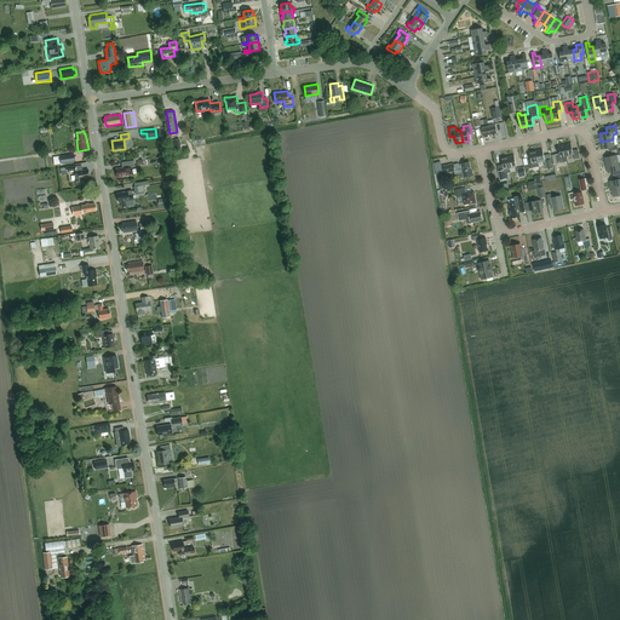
[(613,139),(601,142),(603,149),(609,148),(610,151),(619,149),(618,144),(614,145),(613,139)]
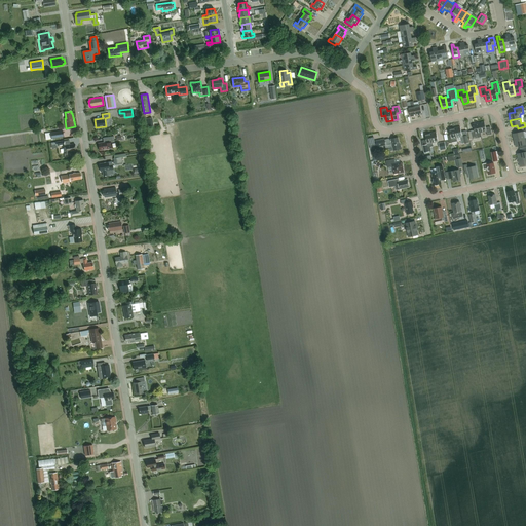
[(485,121),(479,122),(481,133),(486,132),(487,135),(492,134),(490,126),(486,127),(485,121)]
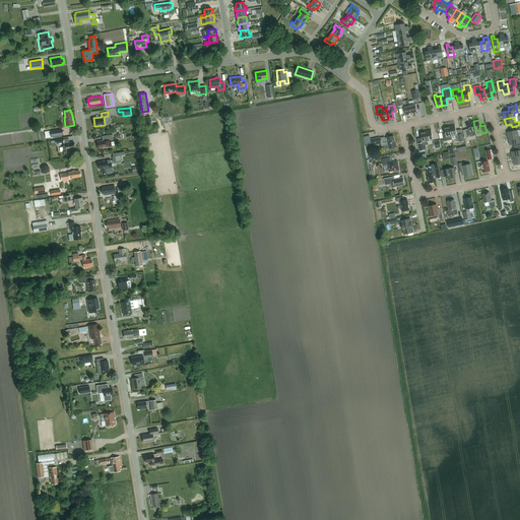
[(469,130),(466,130),(467,136),(467,137),(473,135),(473,131),(475,131),(473,121),(468,123),(469,128),(469,130)]
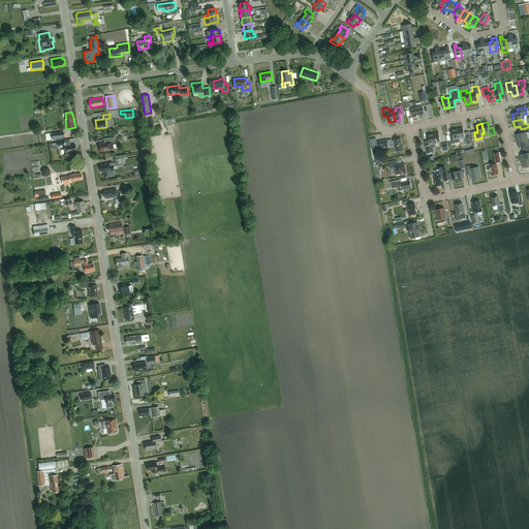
[(453,136),(449,136),(449,137),(452,144),(455,143),(455,144),(460,143),(460,142),(459,138),(460,138),(458,128),(452,129),(453,136)]
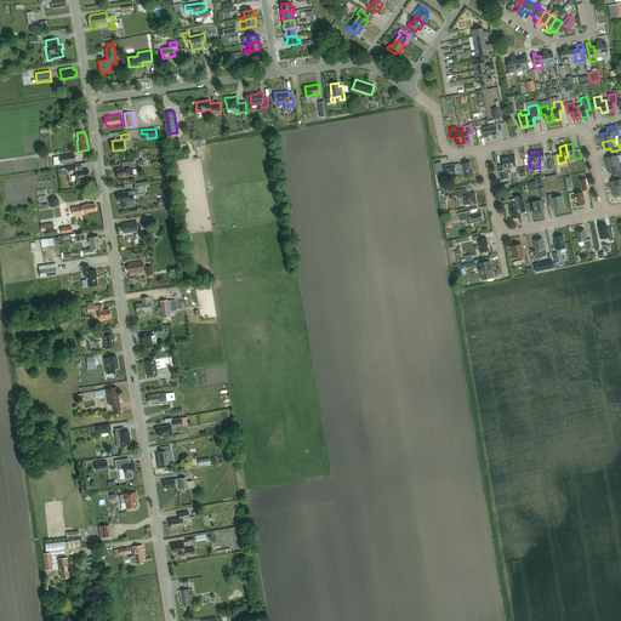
[(608,165),(620,163),(617,155),(605,158),(608,165)]
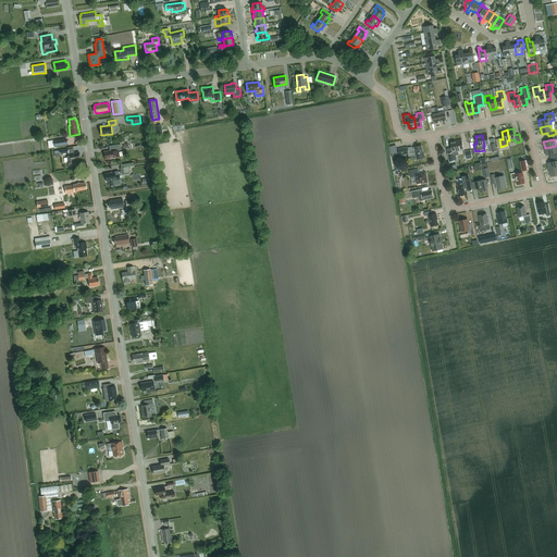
[(453,152),(447,153),(449,162),(457,160),(456,156),(459,155),(458,151),(456,140),(450,141),(452,148),(453,152)]
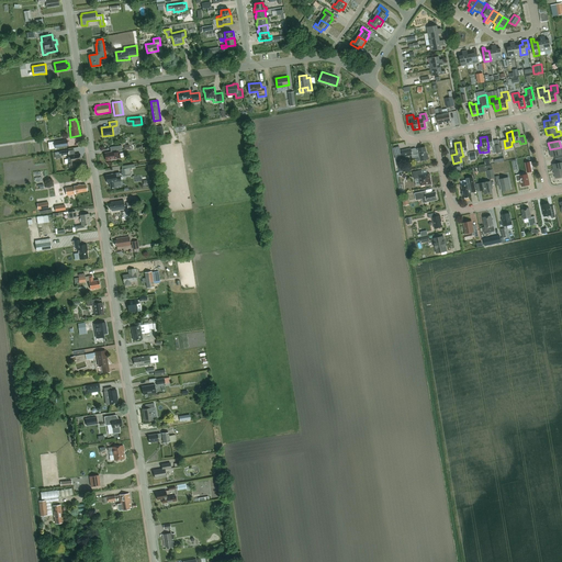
[(111,152),(103,153),(104,160),(119,158),(117,150),(121,149),(121,146),(113,147),(113,152),(112,152),(111,152)]
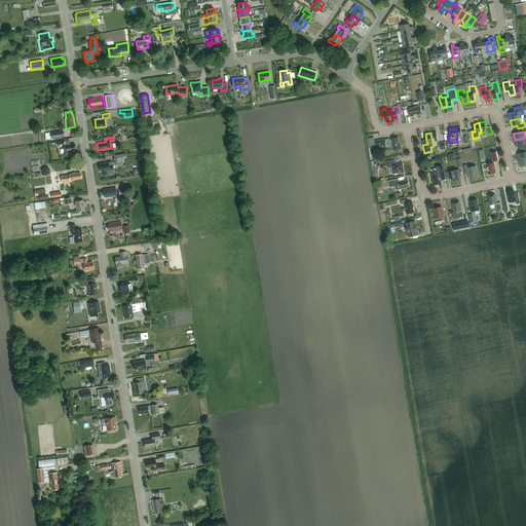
[(401,149),(400,143),(398,137),(391,139),(391,142),(385,143),(384,139),(376,141),(377,147),(385,145),(386,147),(392,146),(393,150),(401,149)]
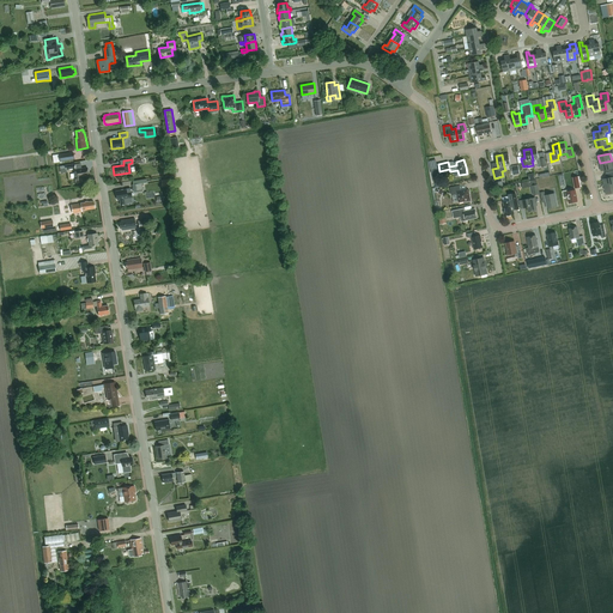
[(612,159),(612,161),(600,163),(601,171),(612,168),(612,159)]
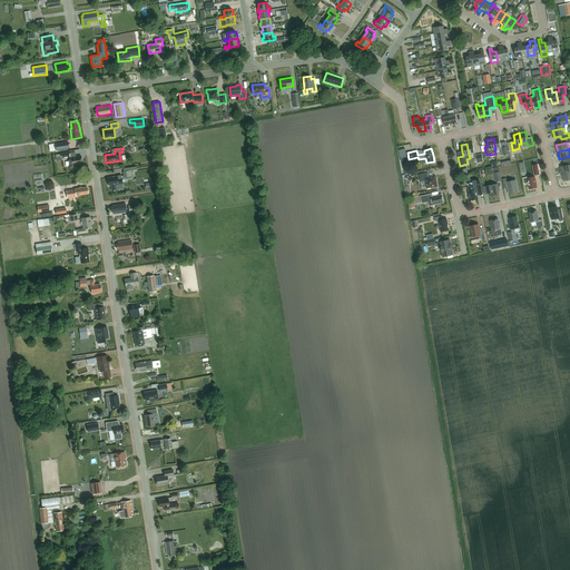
[(75,168),(75,164),(81,163),(80,155),(69,157),(69,160),(68,160),(69,169),(75,168)]
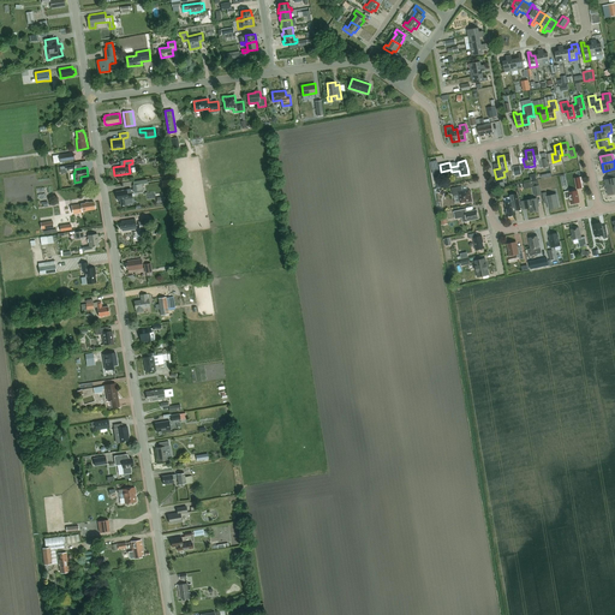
[(607,187),(614,185),(614,172),(608,174),(608,179),(604,179),(607,187)]
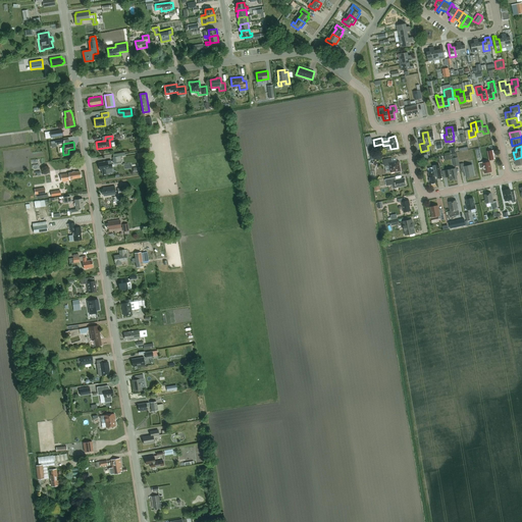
[(401,170),(400,166),(399,161),(392,162),(390,158),(383,159),(384,166),(389,165),(390,172),(397,171),(401,170)]
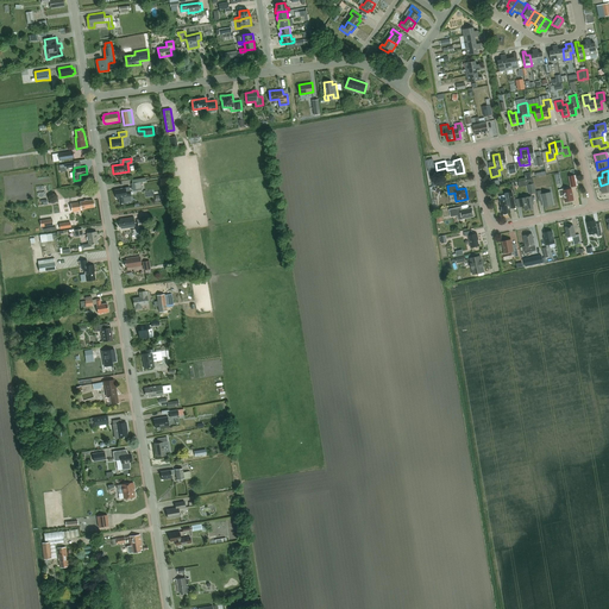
[(114,189),(115,198),(118,198),(119,203),(120,203),(121,203),(121,202),(123,202),(123,196),(130,196),(129,190),(124,192),(124,188),(114,189)]
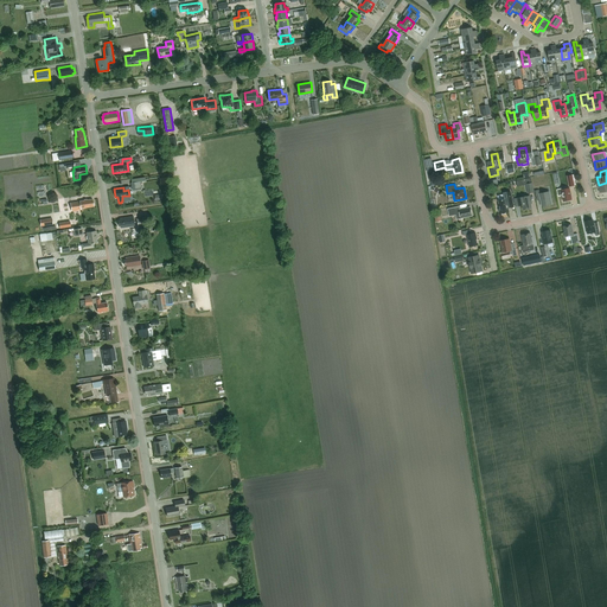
[(573,199),(570,187),(562,190),(561,189),(557,190),(558,196),(562,195),(563,202),(573,199)]
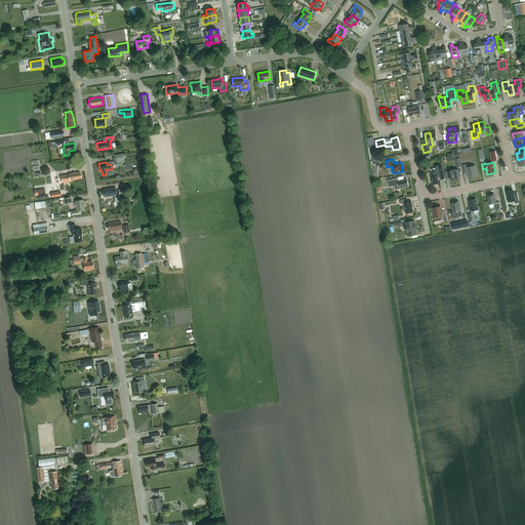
[(477,176),(475,166),(467,167),(467,164),(462,164),(463,170),(468,170),(469,177),(477,176)]
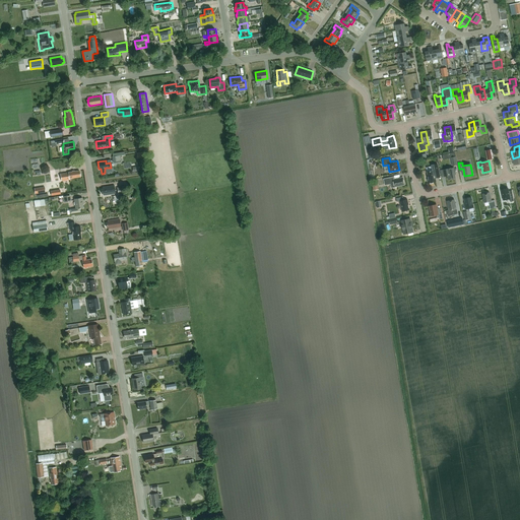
[(429,178),(427,179),(428,183),(436,181),(435,174),(439,173),(437,164),(432,165),(433,170),(427,172),(429,178)]
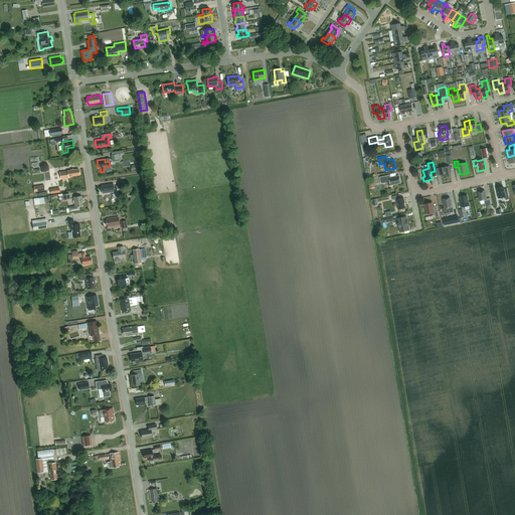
[(442,167),(439,168),(439,169),(440,174),(440,175),(444,175),(444,178),(451,176),(450,170),(451,170),(450,166),(442,167)]
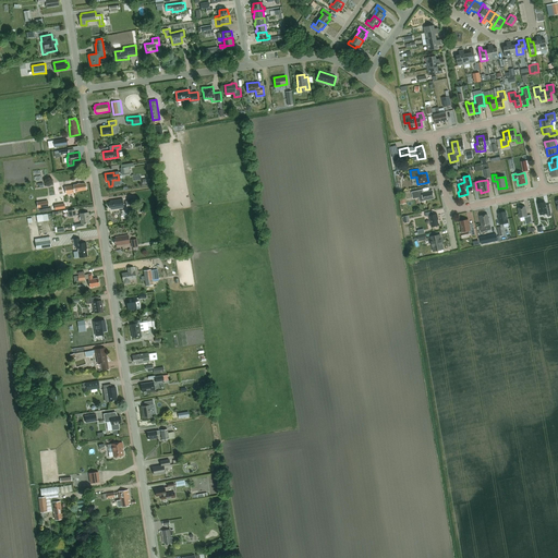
[(77,184),(64,186),(67,195),(75,193),(75,192),(87,190),(87,189),(87,186),(86,186),(86,183),(81,183),(80,183),(77,183),(77,184)]
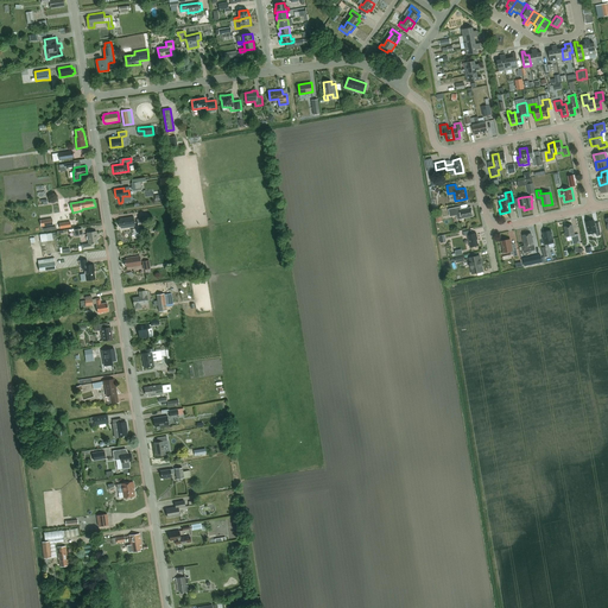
[(458,207),(449,209),(450,216),(457,215),(457,219),(461,217),(460,210),(458,207)]
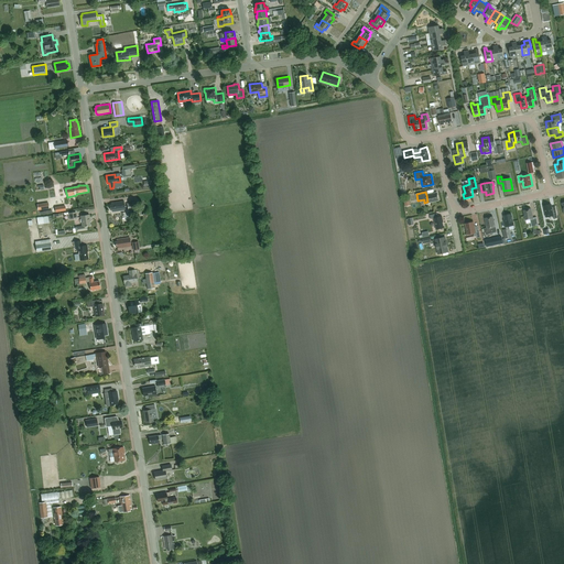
[(437,193),(426,195),(427,202),(438,199),(437,193)]
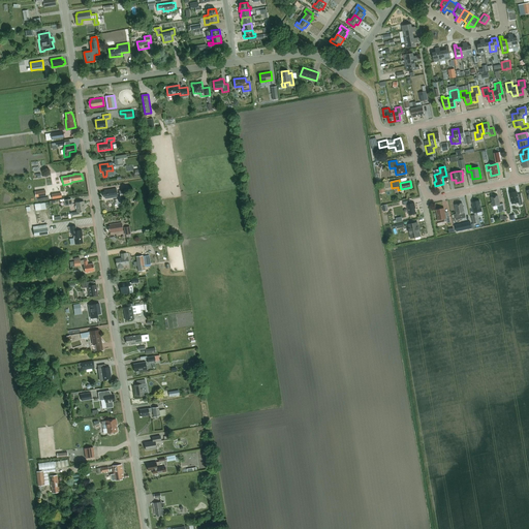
[(104,192),(102,192),(103,197),(104,196),(105,198),(118,196),(117,188),(103,190),(104,192)]
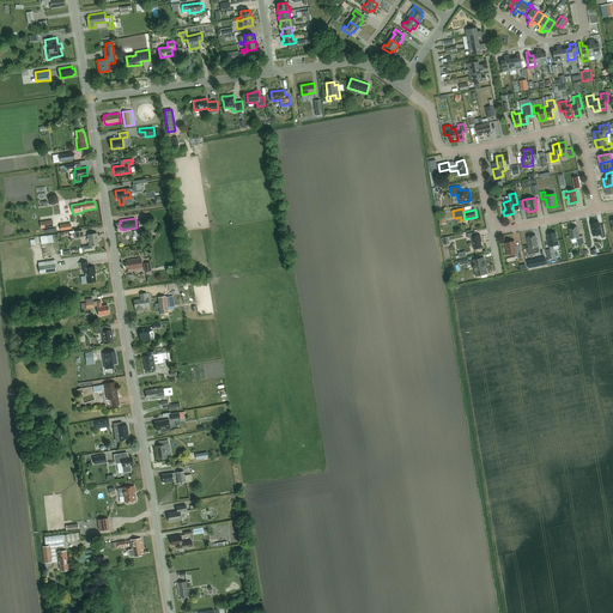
[(600,225),(599,222),(592,224),(594,236),(601,235),(602,237),(606,237),(604,224),(600,225)]
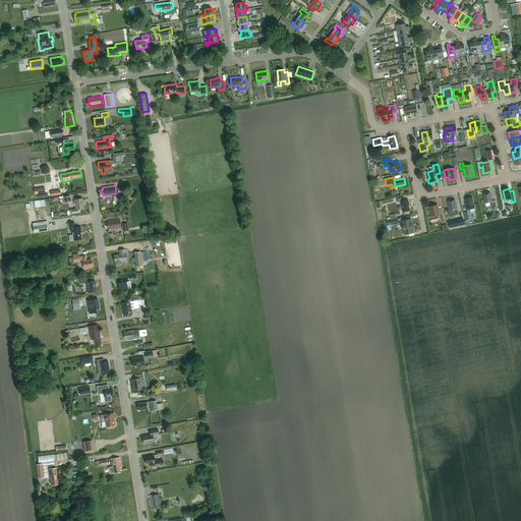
[(497,208),(496,200),(491,201),(490,192),(483,193),(485,203),(489,201),(490,210),(497,208)]
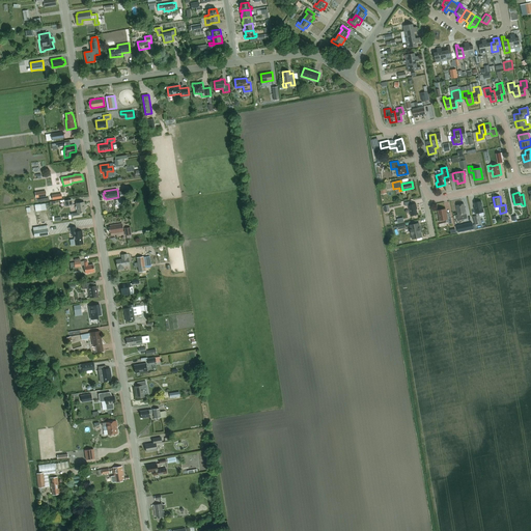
[(411,216),(418,214),(416,207),(417,207),(416,203),(413,204),(412,200),(404,202),(406,205),(408,205),(411,216)]
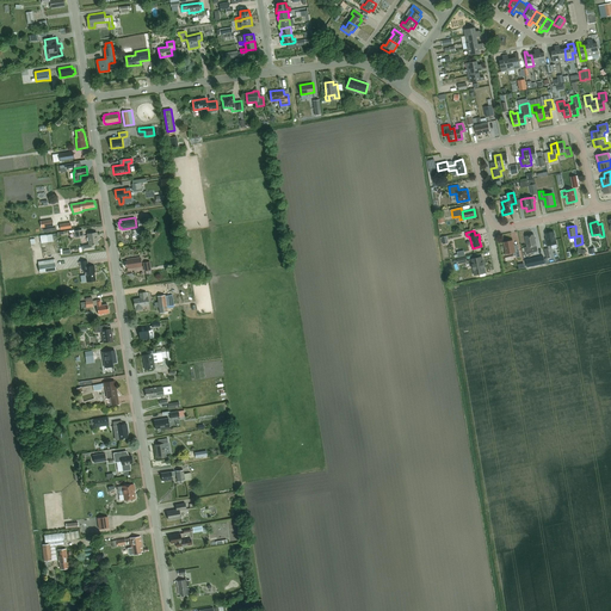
[(96,235),(97,235),(97,232),(87,233),(88,245),(93,244),(97,244),(96,235)]
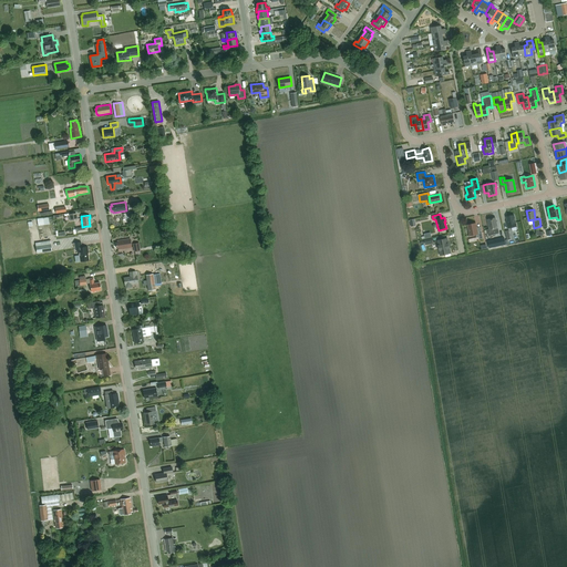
[(507,228),(516,226),(514,215),(506,216),(508,224),(507,224),(507,228)]
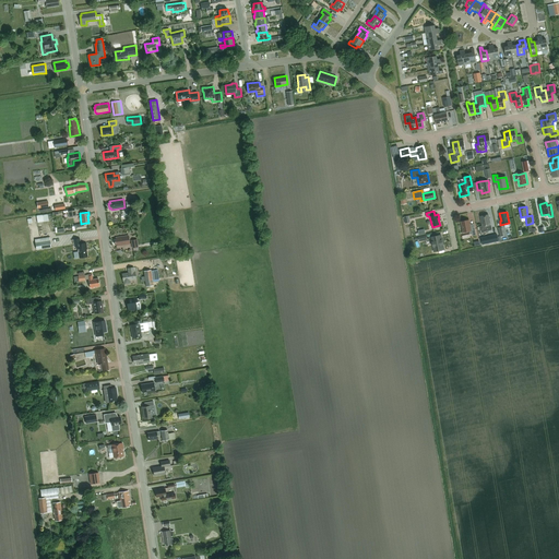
[(482,232),(491,229),(488,214),(480,216),(483,226),(482,227),(482,232)]
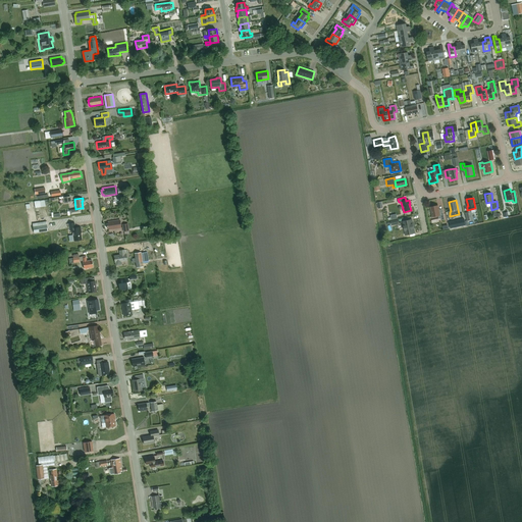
[(437,215),(438,218),(440,218),(441,220),(445,219),(444,211),(439,212),(438,205),(430,207),(432,216),(437,215)]
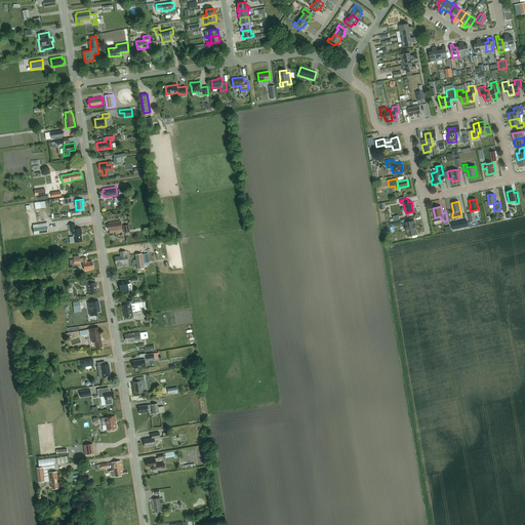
[(414,220),(406,223),(407,227),(406,227),(407,232),(408,232),(409,236),(417,234),(414,220)]
